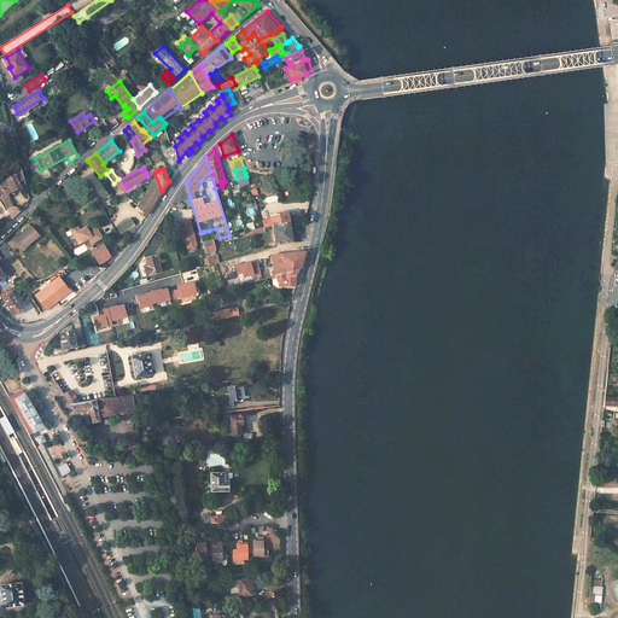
[(0,182),(0,196),(1,197),(6,193),(25,184),(22,172),(0,182)]
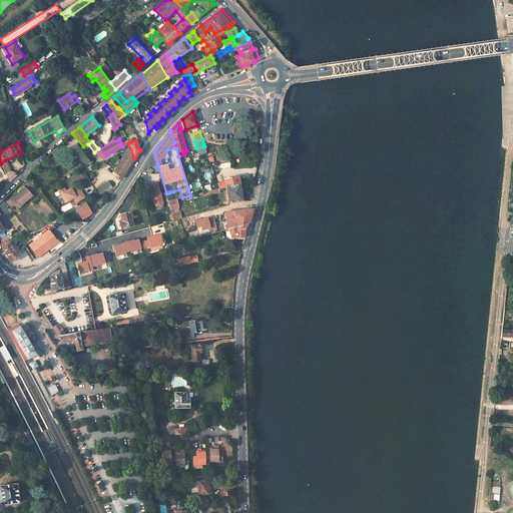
[(114,171),(121,179),(128,168),(132,162),(134,158),(130,147),(128,148),(121,160),(120,162),(119,165),(118,164),(114,171)]
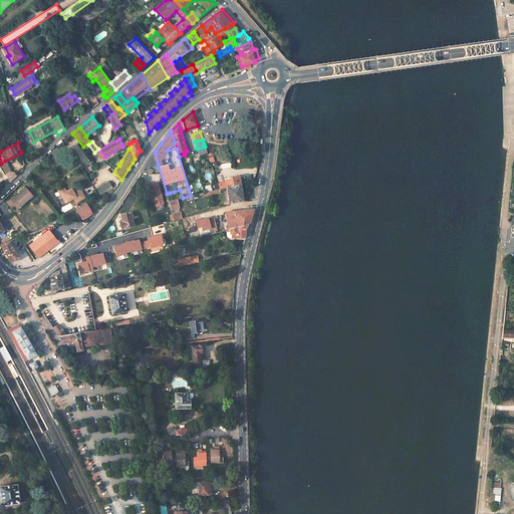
[(98,150),(98,149),(94,153),(101,160),(105,157),(99,150),(98,150)]
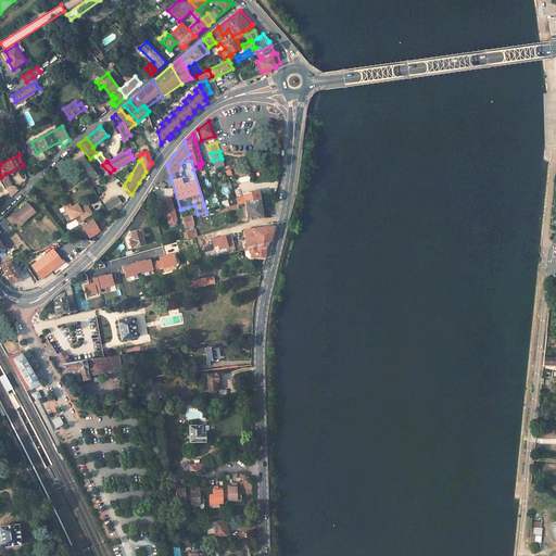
[(167,165),(158,179),(161,181),(162,181),(171,177),(167,165)]
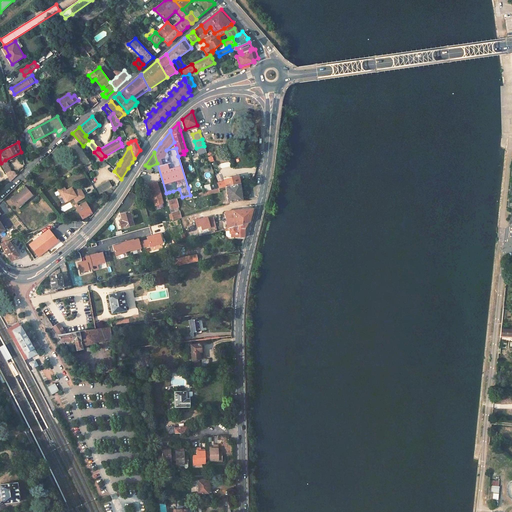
[(2,164),(6,173),(10,171),(9,168),(6,162),(2,164)]
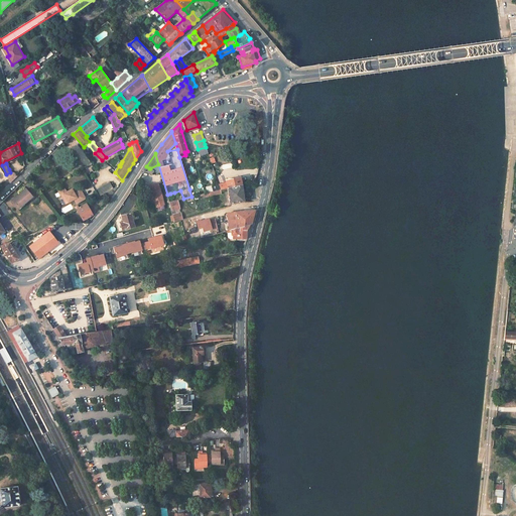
[(10,172),(6,174),(11,182),(17,176),(14,172),(10,172)]
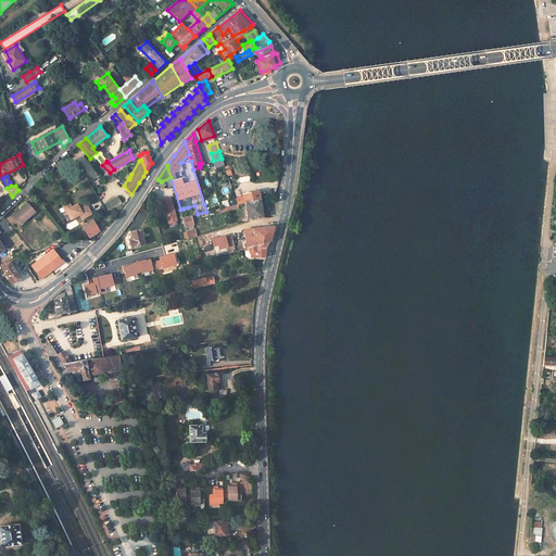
[(236,199),(238,205),(245,203),(261,200),(260,191),(243,194),(244,197),(236,199)]
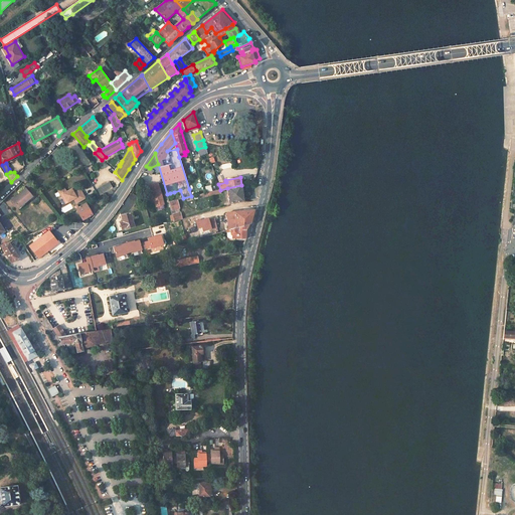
[(151,194),(159,192),(158,184),(149,185),(151,194)]
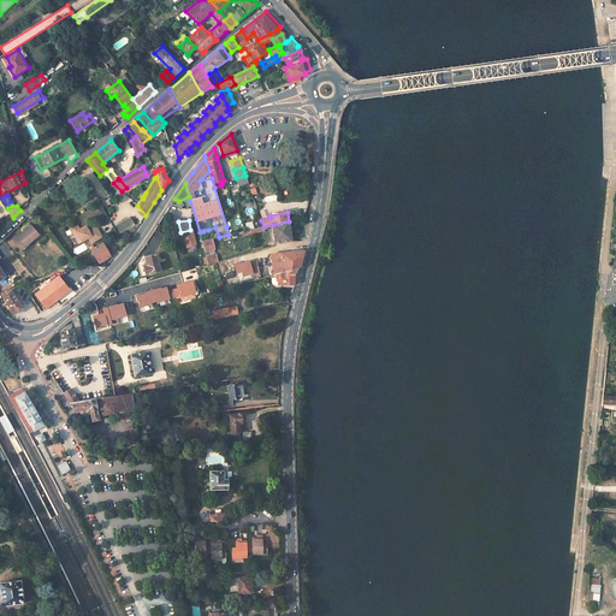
[(128,230),(126,230),(132,235),(140,224),(141,223),(142,221),(135,225),(131,227),(128,230)]
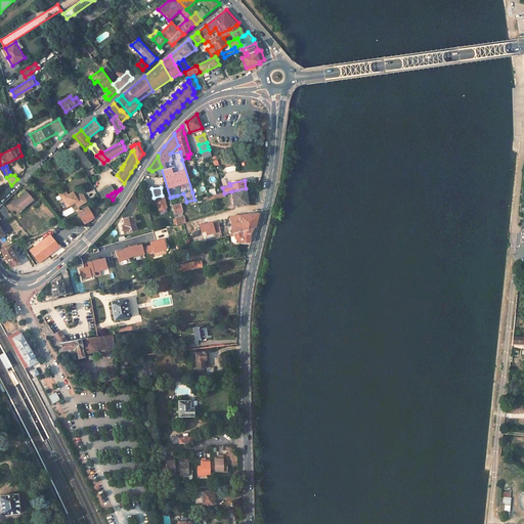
[(231,191),(233,207),(248,205),(246,188),(231,191)]
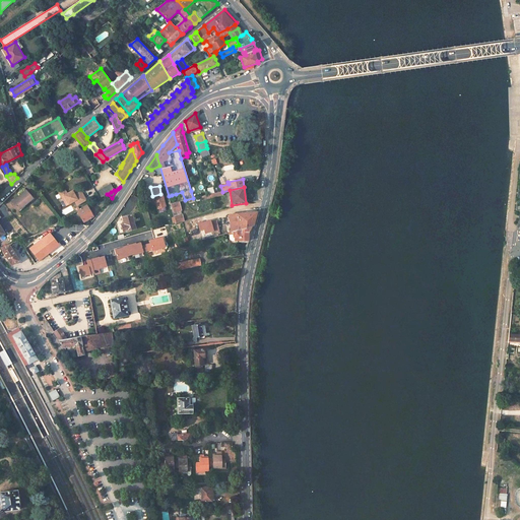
[(105,188),(98,192),(102,197),(107,194),(108,194),(105,188)]
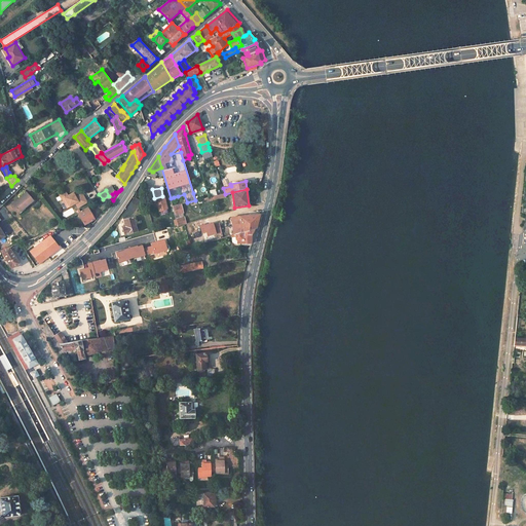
[(65,192),(60,195),(65,204),(67,203),(69,207),(75,203),(78,208),(87,202),(82,193),(77,196),(75,197),(73,193),(68,196),(65,192)]
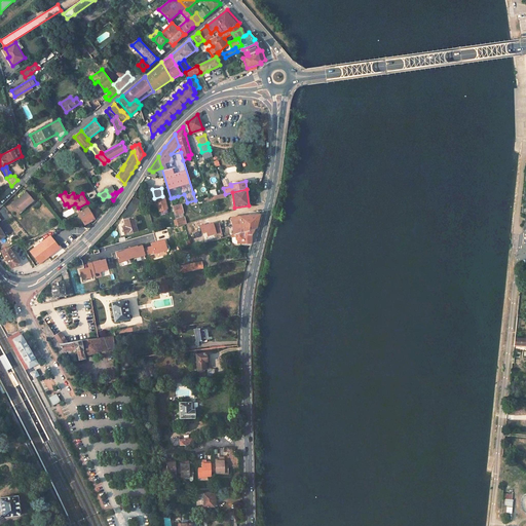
[(27,193),(12,204),(20,213),(33,201),(27,193)]
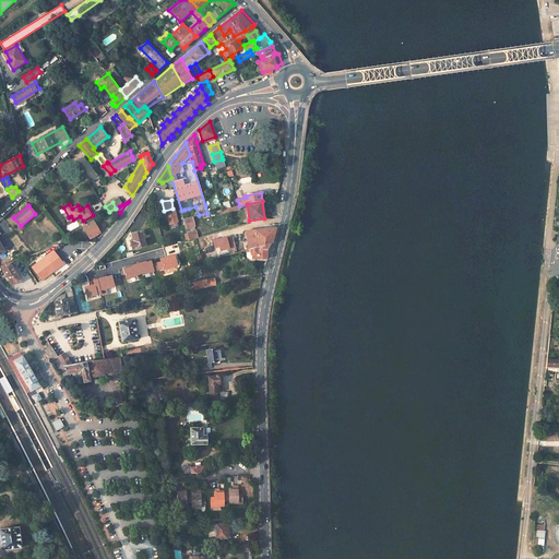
[(190,212),(192,216),(199,215),(195,206),(189,209),(190,212)]
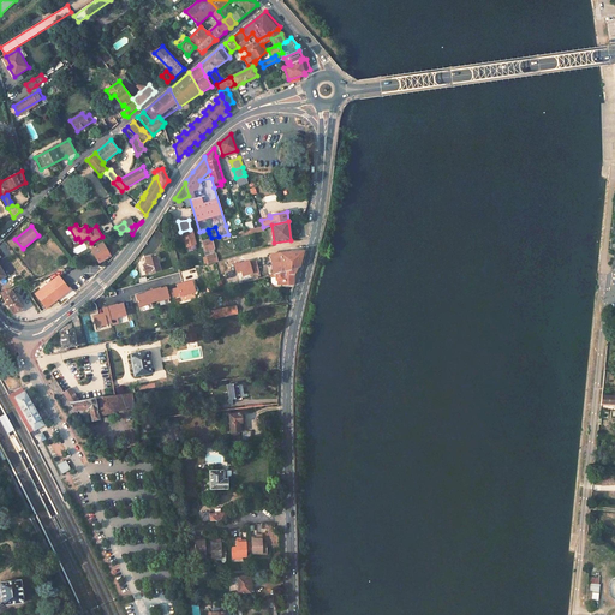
[(239,237),(250,234),(263,231),(262,227),(249,230),(239,232),(239,237)]
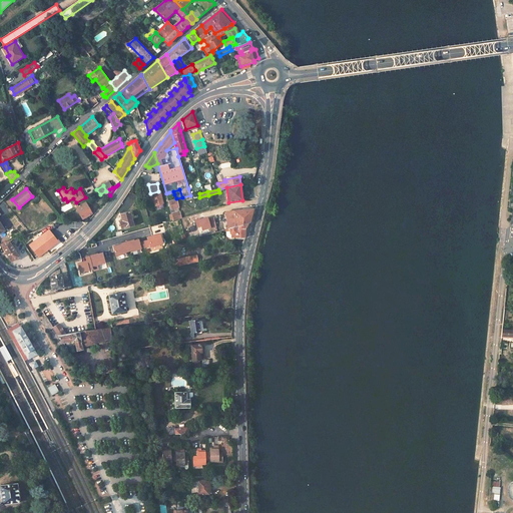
[(168,200),(173,220),(181,218),(176,198),(168,200)]
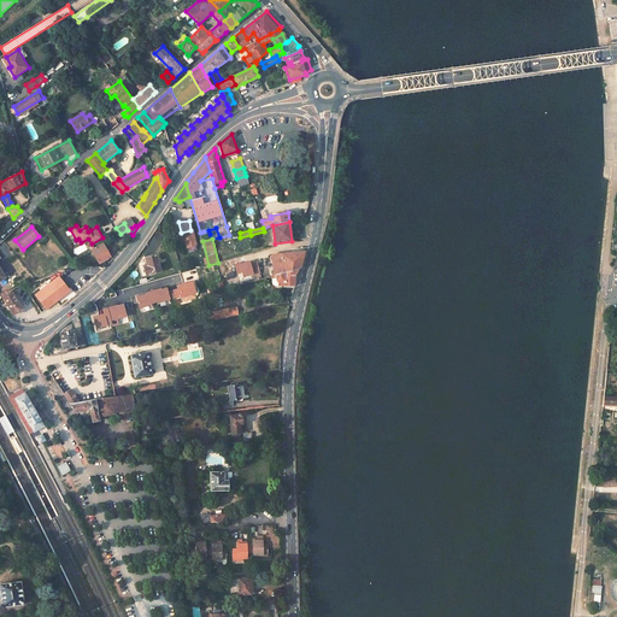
[(104,244),(92,251),(100,264),(111,257),(104,244)]
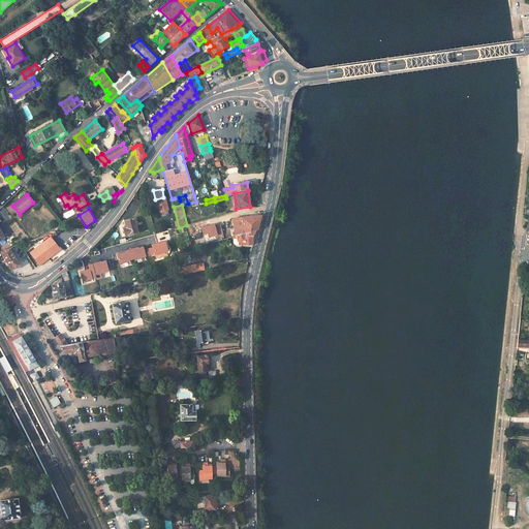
[(232,218),(236,237),(237,236),(257,230),(261,216),(232,218)]
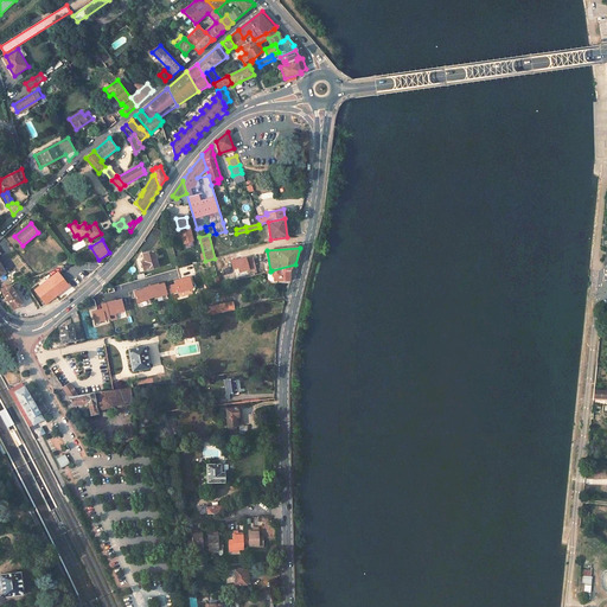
[(141,263),(144,270),(158,267),(155,260),(153,251),(144,254),(145,259),(145,262),(141,263)]
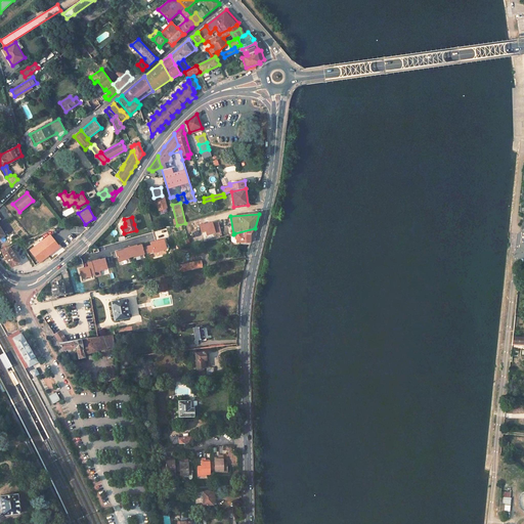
[(213,225),(216,238),(223,236),(220,224),(213,225)]
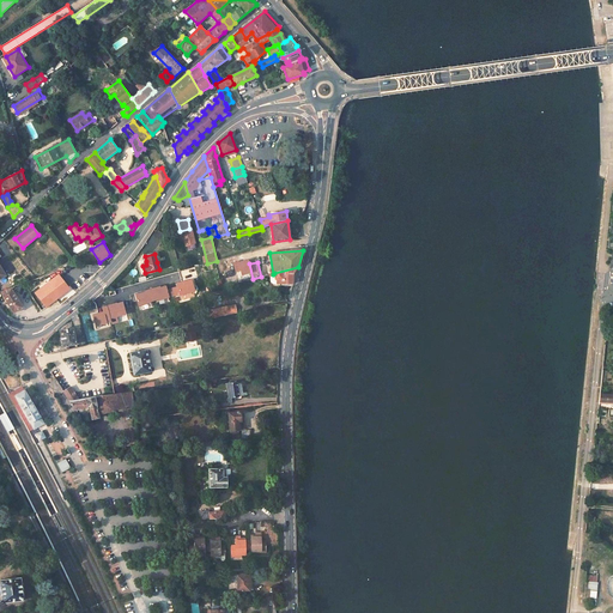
[(274,273),(274,280),(281,279),(281,285),(292,285),(293,273),(297,267),(274,273)]
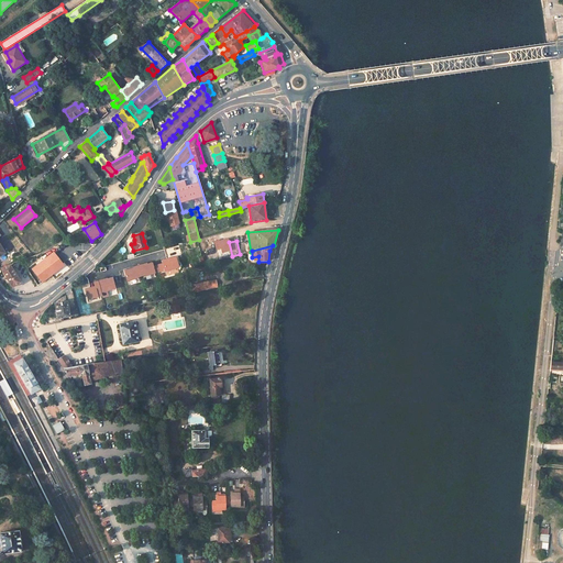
[(32,256),(25,258),(28,263),(29,266),(35,264),(32,256)]
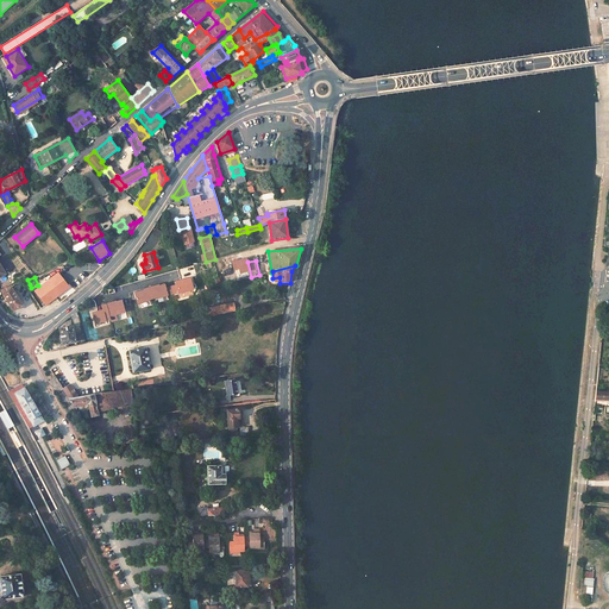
[(27,280),(11,286),(14,290),(30,284),(27,280)]
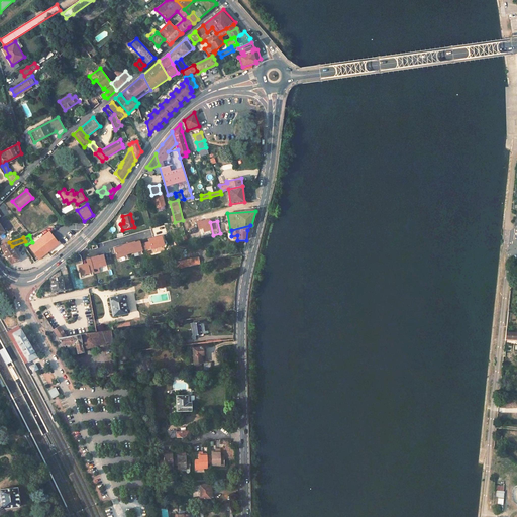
[(9,242),(0,245),(11,264),(19,259),(12,246),(9,242)]
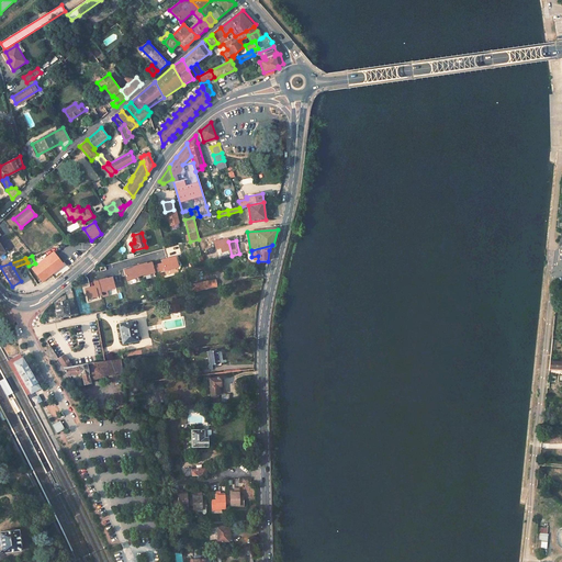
[(100,292),(114,289),(111,278),(97,280),(100,292)]
